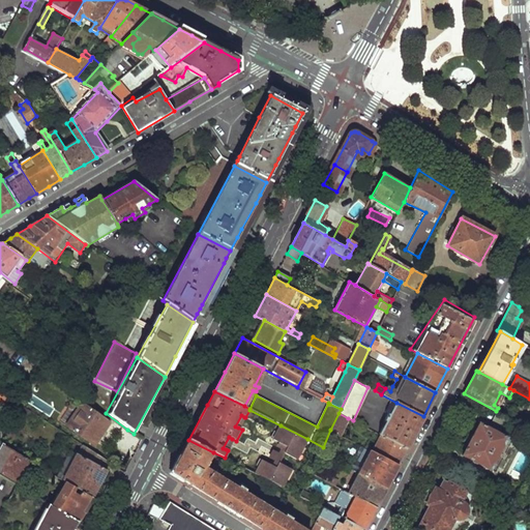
[(31,413),(8,398),(1,404),(24,418),(31,413)]
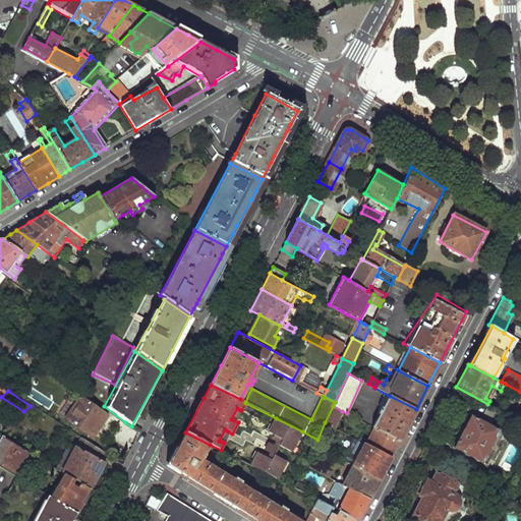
[(73,393),(59,415),(92,439),(107,417),(73,393)]
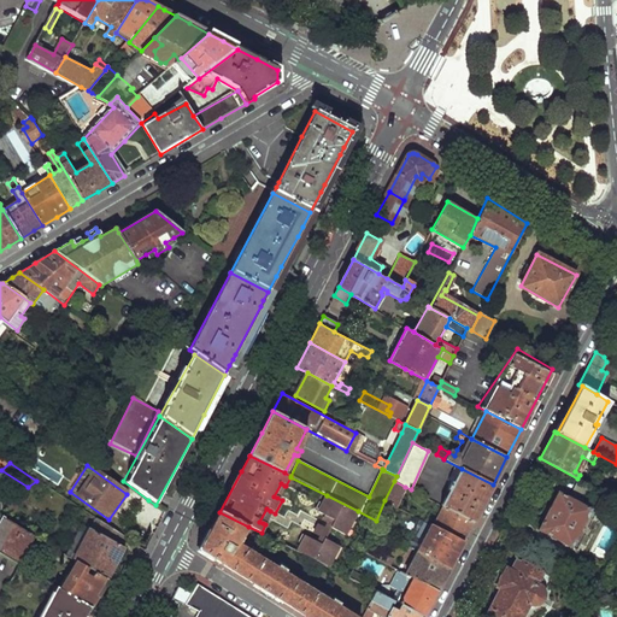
[(442,506),(472,522),(493,485),(462,469),(454,482),(451,481),(446,489),(450,491),(442,506)]
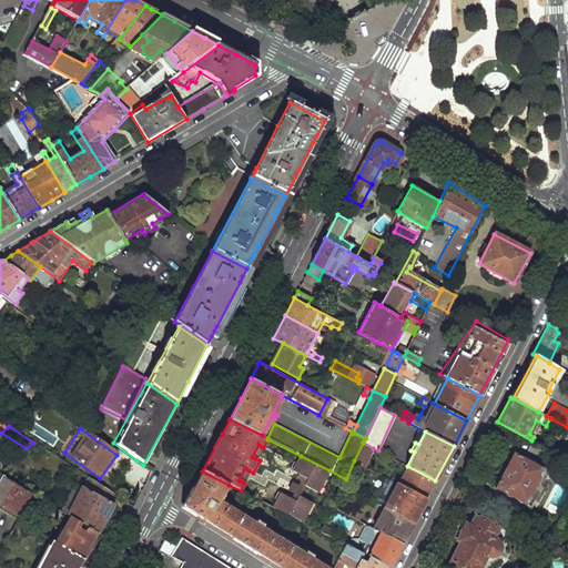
[(354,460),(364,466),(373,448),(363,443),(354,460)]
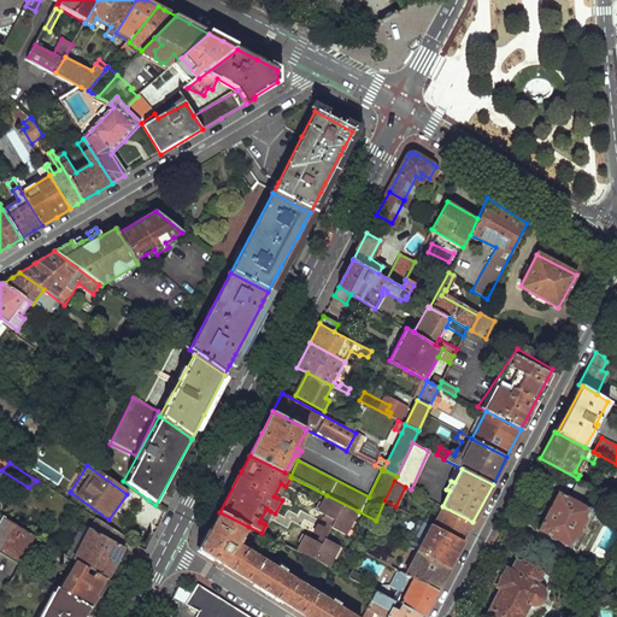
[(281,483),(274,497),(277,498),(285,486),(281,483)]
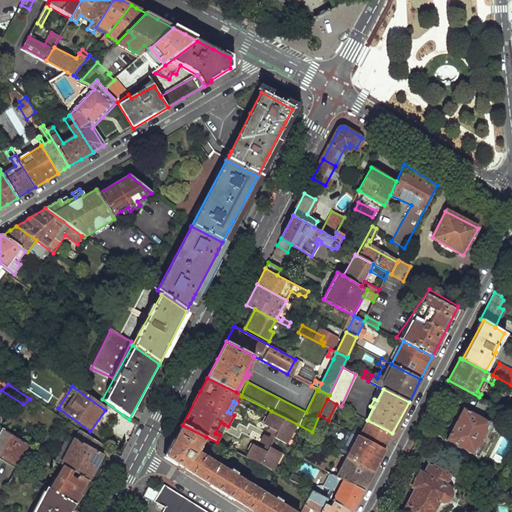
[(446,440),(479,457),(495,425),(487,421),(493,408),(479,401),(472,414),(462,409),(446,440)]
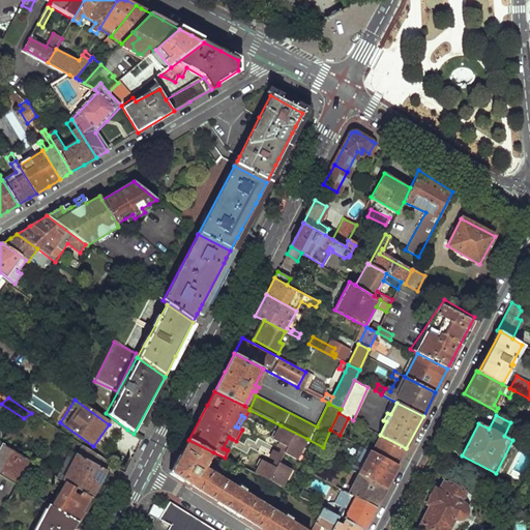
[(20,422),(4,435),(6,440),(9,441),(24,428),(20,422)]
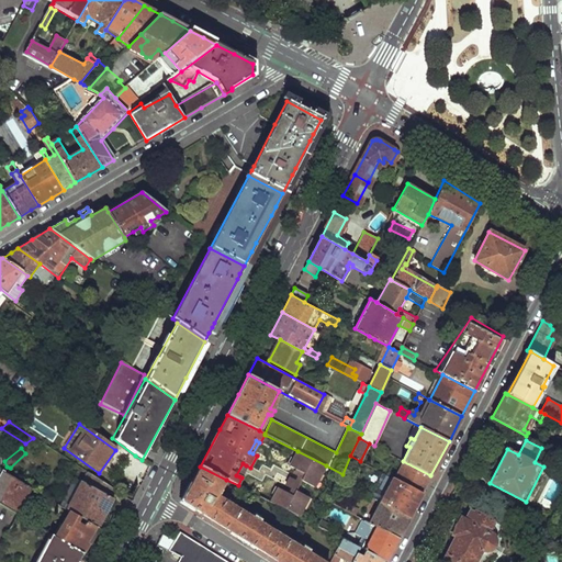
[(326,465),(298,451),(290,467),(296,470),(305,474),(301,482),(314,487),(326,465)]
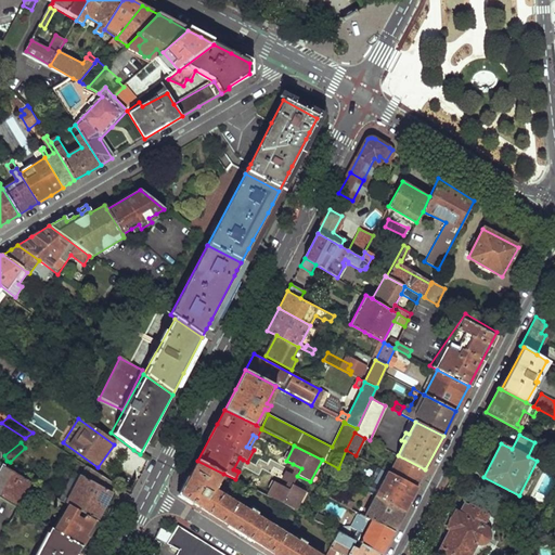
[(133,450),(127,457),(144,469),(149,461),(140,454),(133,450)]
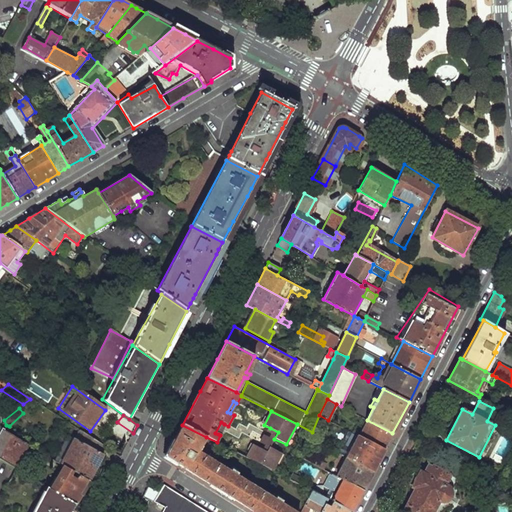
[(332,422),(353,433),(355,428),(334,417),(332,422)]
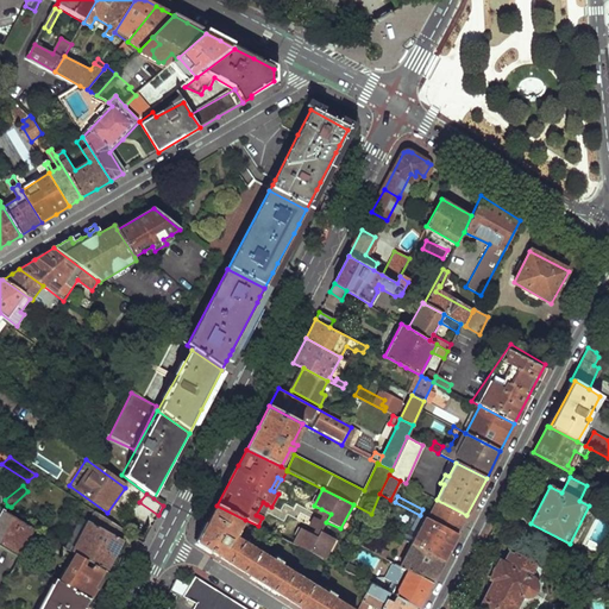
[(426,519),(457,535),(462,526),(466,515),(437,500),(435,498),(426,519)]
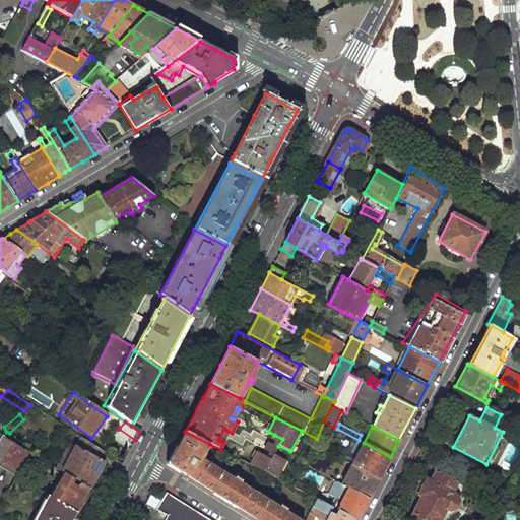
[(221,441),(228,431),(224,429),(218,440),(221,441)]
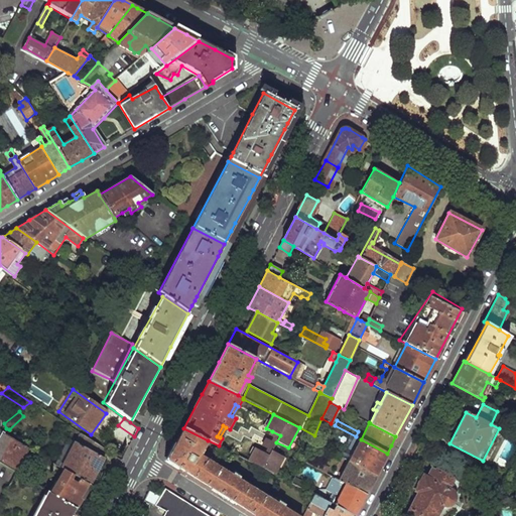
[(166,461),(254,515),(295,515),(283,508),(285,503),(279,499),(276,504),(238,481),(241,476),(235,472),(232,477),(202,459),(206,454),(202,452),(208,440),(183,428),(175,443),(166,461)]
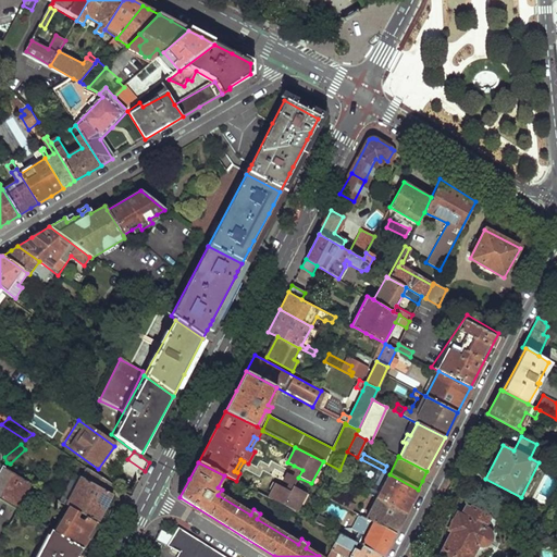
[(302,470),(294,466),(291,470),(296,473),(294,477),(286,472),(282,481),(288,484),(294,487),(298,478),(302,470)]
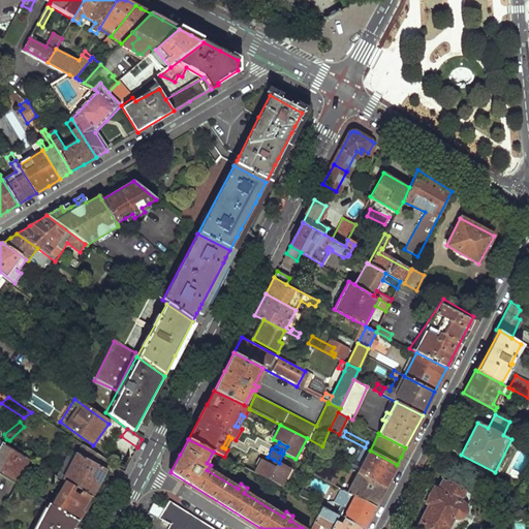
[(1,443),(0,445),(0,474),(16,485),(29,460),(1,443)]
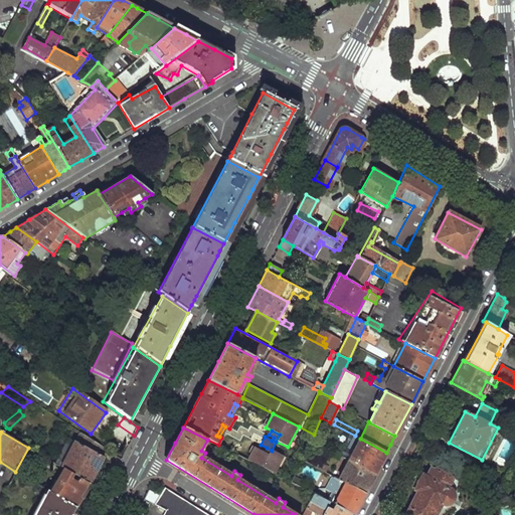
[(80,433),(61,469),(64,470),(90,485),(108,451),(80,433)]
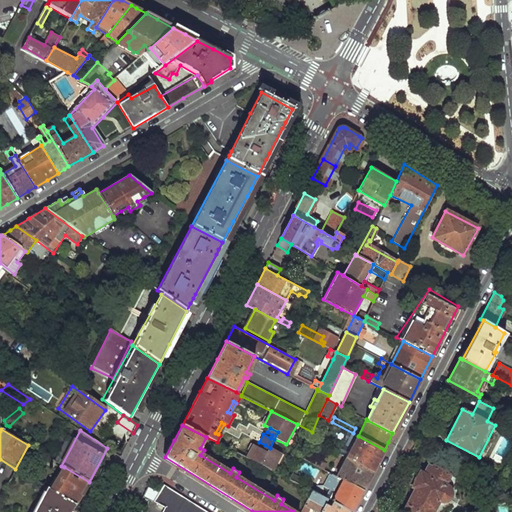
[(347,458),(373,472),(378,462),(384,450),(358,436),(356,435),(345,457),(347,458)]
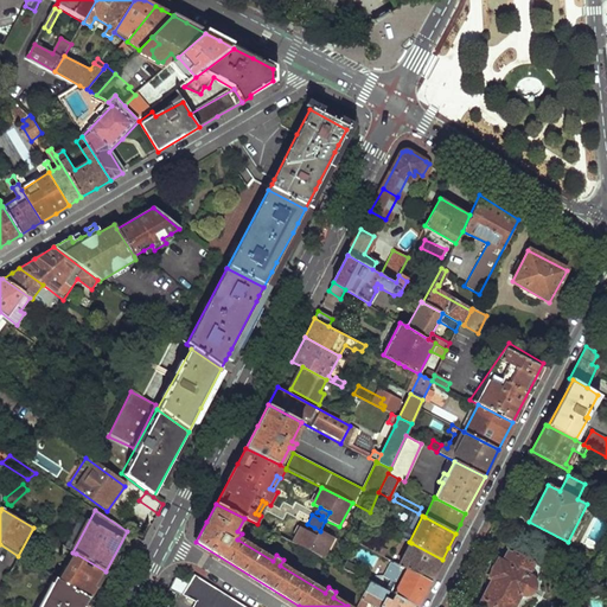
[(333,538),(319,531),(320,531),(314,528),(310,535),(300,529),(293,543),(324,558),(333,538)]
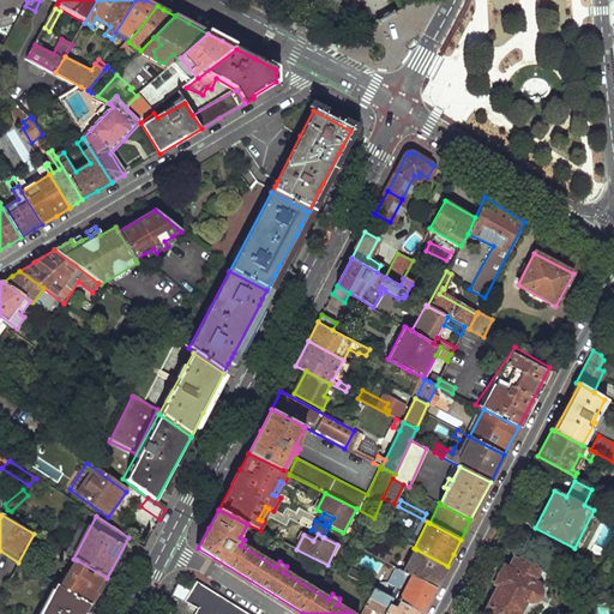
[(411,576),(435,589),(440,579),(447,566),(416,549),(407,567),(401,564),(398,569),(403,571),(411,576)]
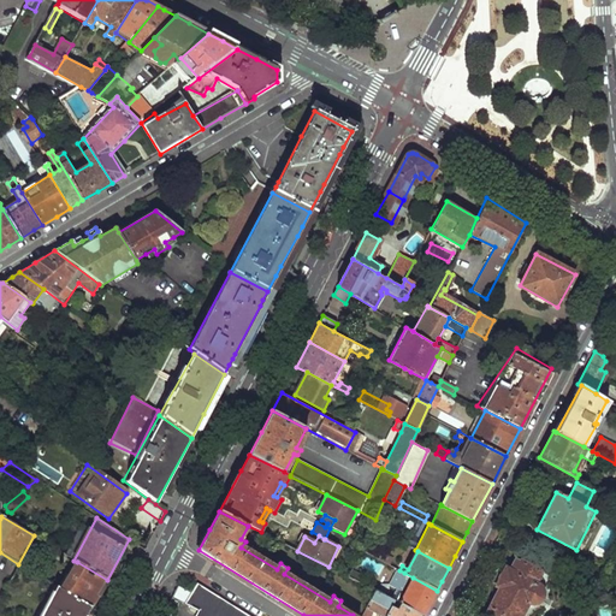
[(379,560),(389,564),(392,560),(381,554),(379,560)]
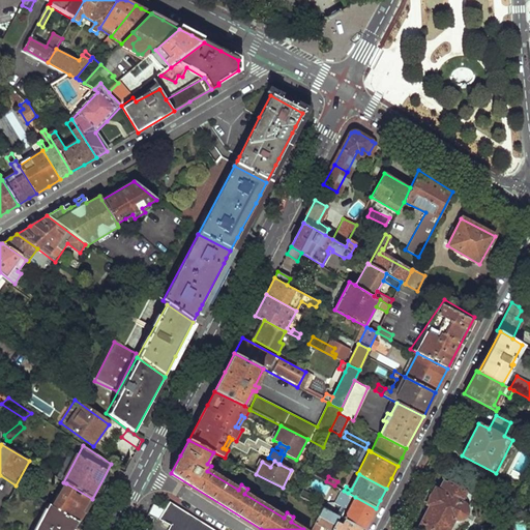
[(447,529),(453,521),(455,522),(458,522),(462,521),(466,519),(468,516),(469,513),(469,510),(468,506),(466,503),(464,501),(468,492),(445,480),(439,491),(431,487),(422,501),(431,506),(419,527),(423,529),(447,529)]
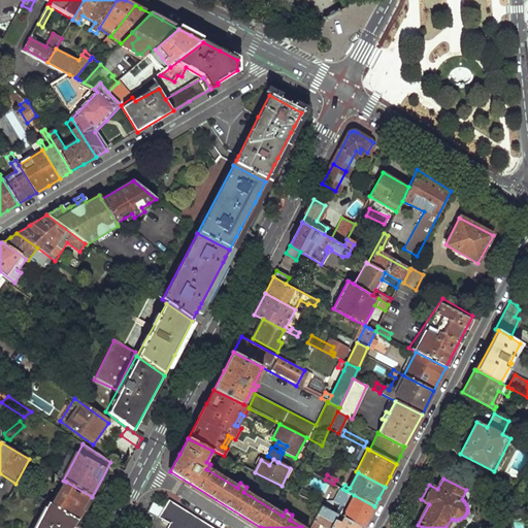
[(92,497),(66,482),(58,494),(56,492),(48,503),(78,522),(92,497)]
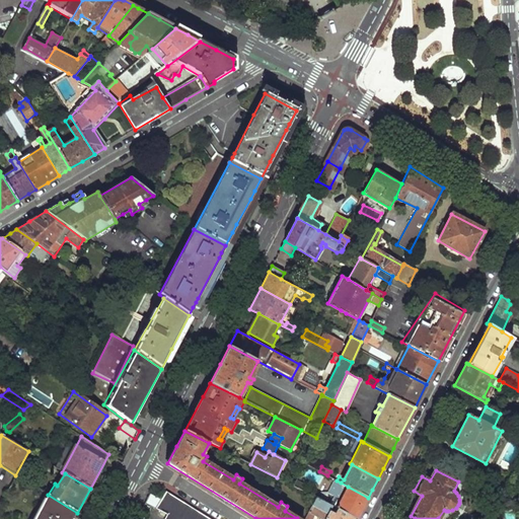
[(293,487),(303,492),(306,487),(296,482),(293,487)]
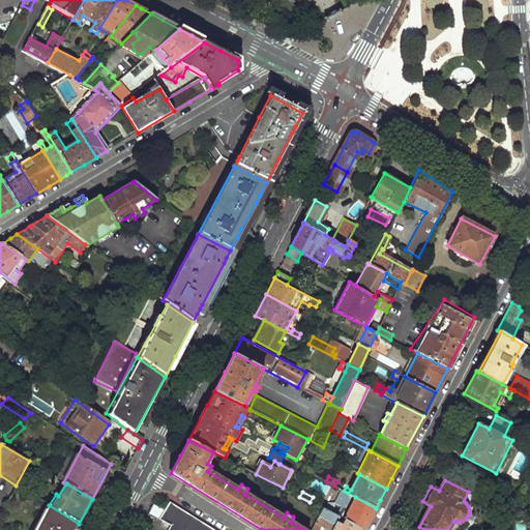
[(348,493),(336,516),(339,518),(344,520),(355,497),(348,493)]
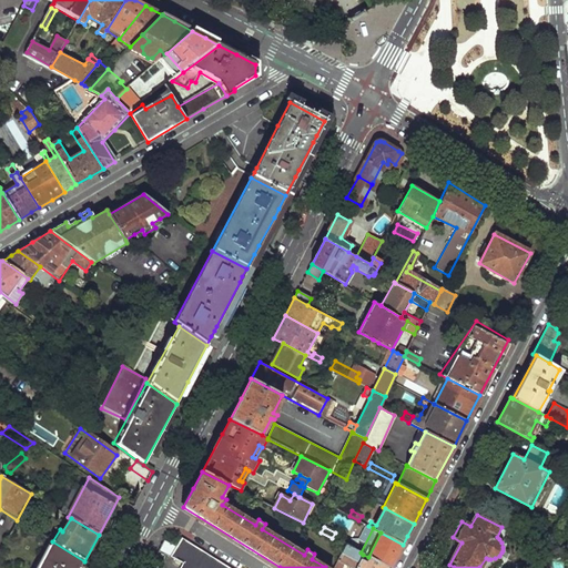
[(368,557),(389,567),(397,556),(403,545),(381,533),(368,557)]
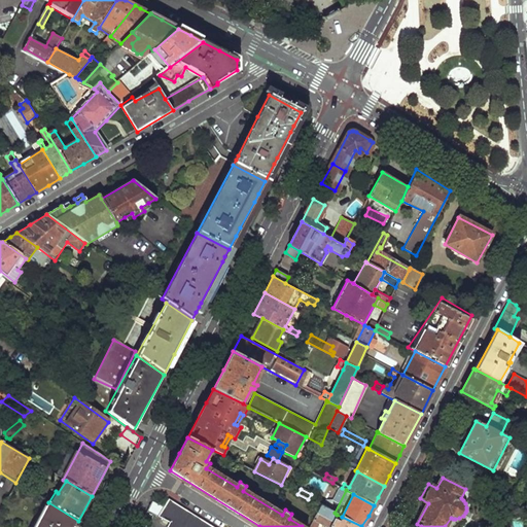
[(156,516),(168,523),(174,526),(183,526),(192,514),(168,498),(163,505),(152,501),(147,511),(156,516)]
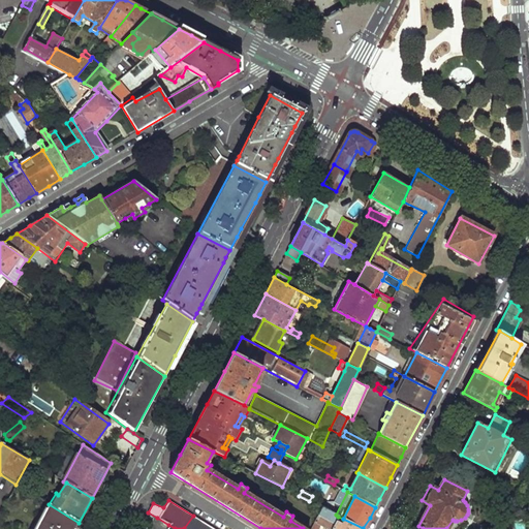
[(48,504),(34,528),(74,528),(79,523),(49,504),(48,504)]
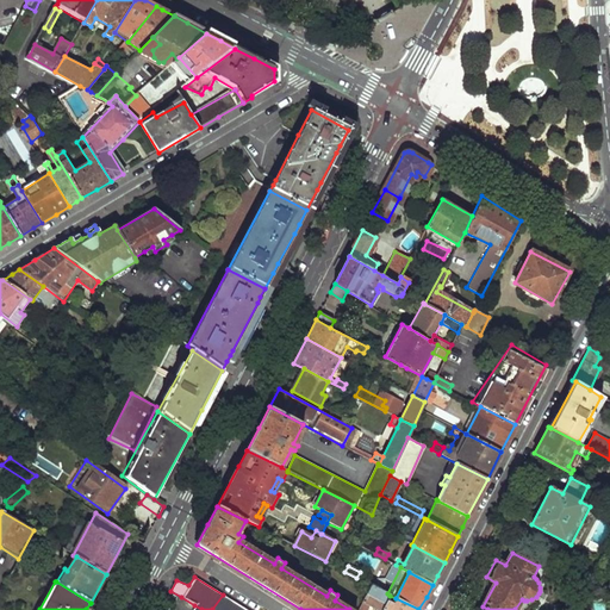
[(362,603),(375,609),(381,609),(390,596),(387,593),(372,586),(362,603)]
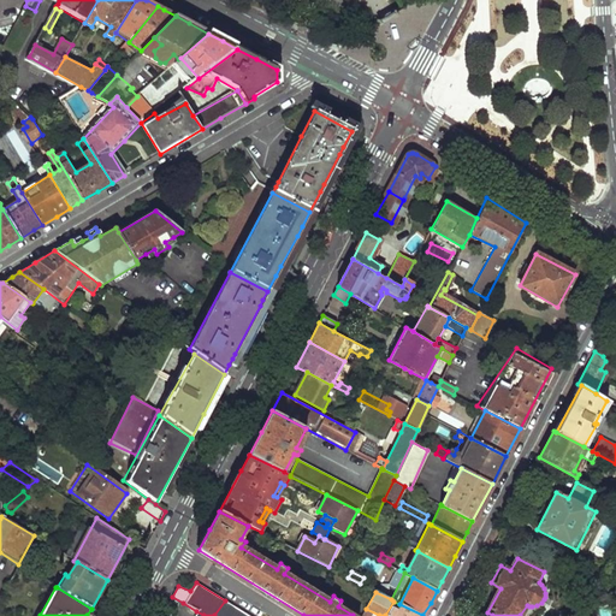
[(249,615),(225,600),(214,615),(249,615)]
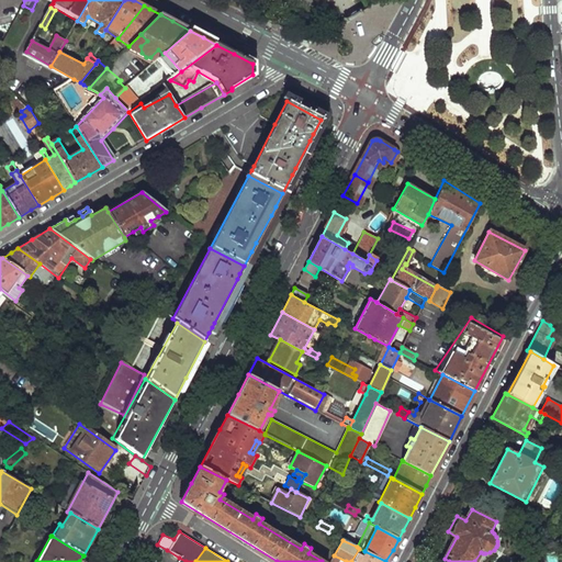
[(385,561),(364,551),(359,549),(351,561),(385,561)]
